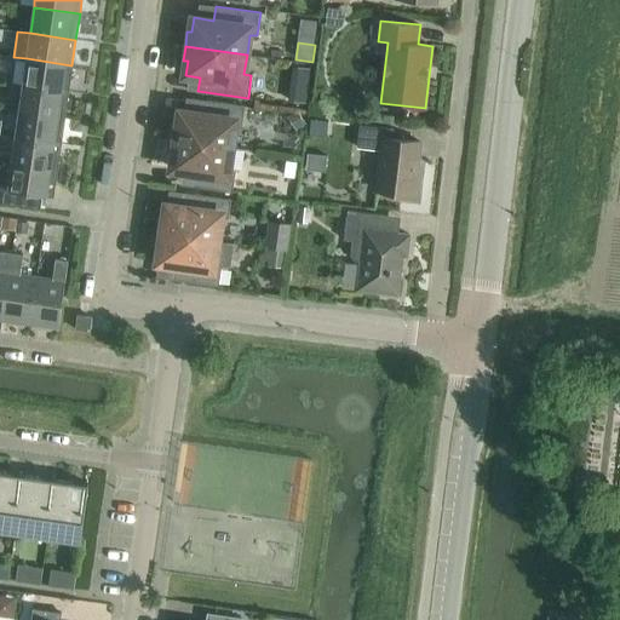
[(27,58),(22,85),(68,91),(72,65),(27,58)]
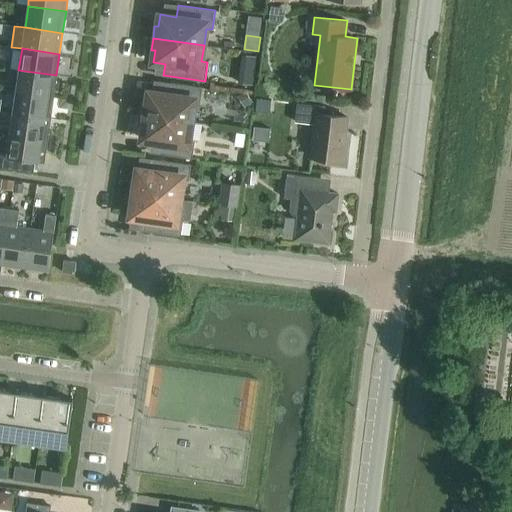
[(18,70),(15,91),(53,97),(56,75),(18,70)]
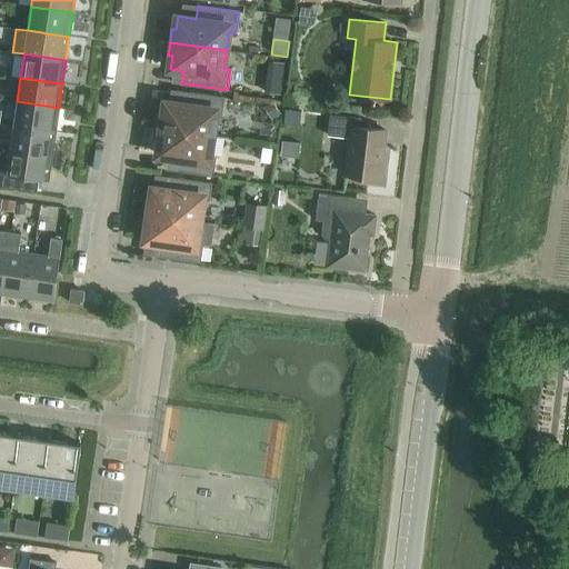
[(267,80),(266,91),(282,93),(285,82),(267,80)]
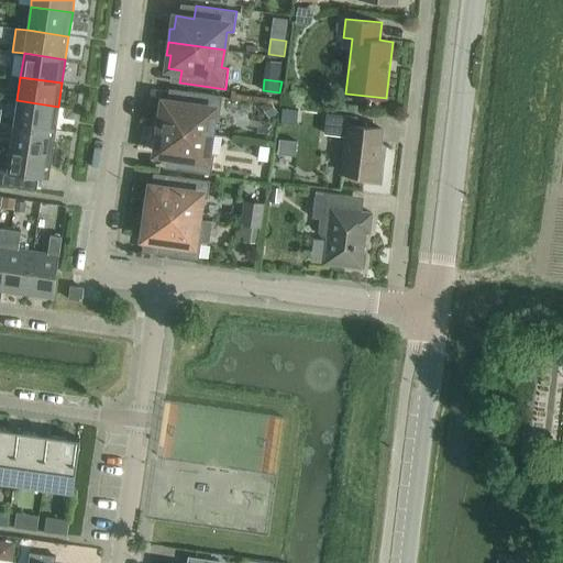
[(163,114),(156,113),(154,127),(210,134),(213,116),(220,117),(223,96),(188,91),(186,105),(164,101),(163,114)]
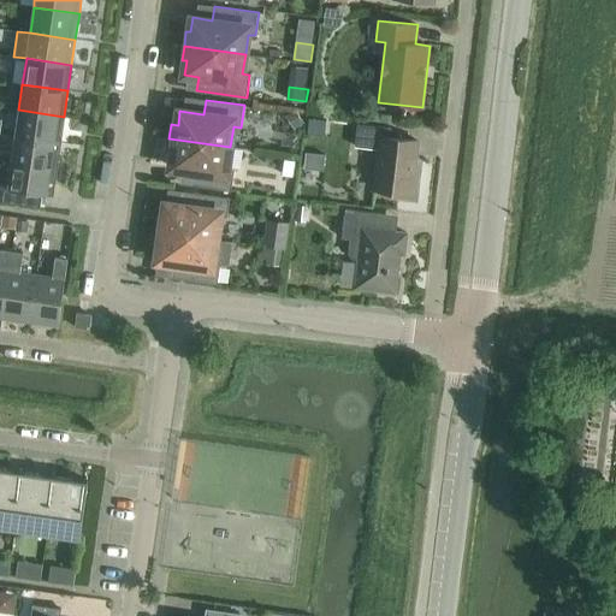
[(18,110),(15,136),(60,142),(64,117),(18,110)]
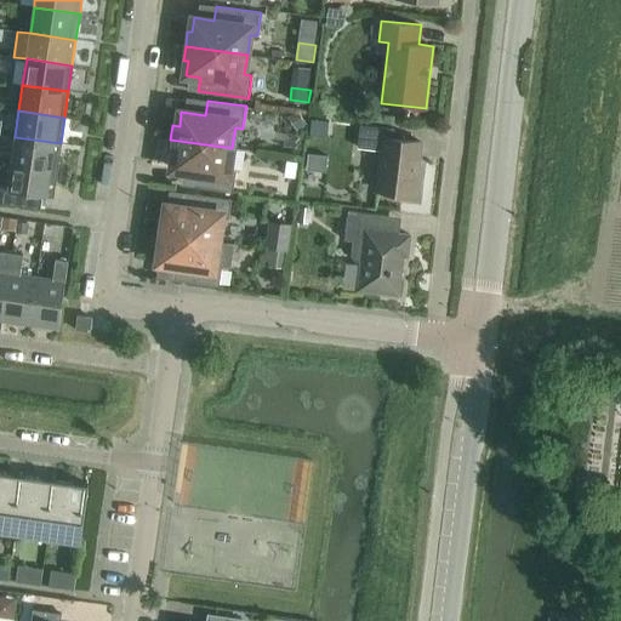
[(298,110),(289,117),(297,130),(307,123),(298,110)]
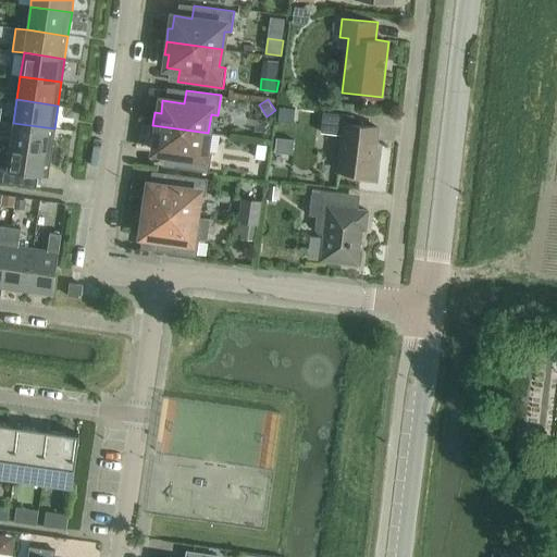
[(284,107),(282,121),(294,122),(296,108),(284,107)]
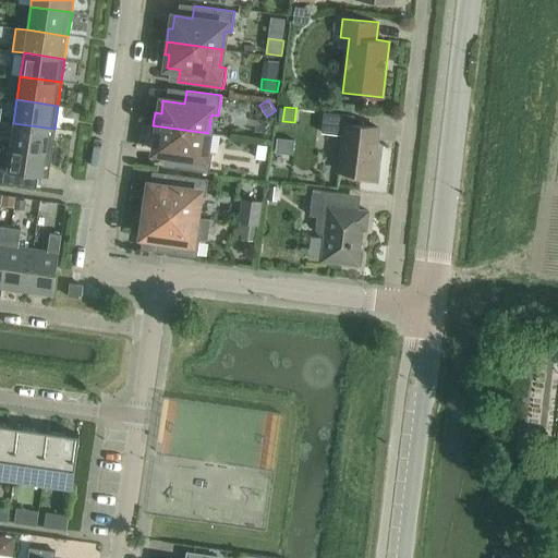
[(339,171),(373,176),(379,128),(353,124),(354,114),(324,111),(322,133),(343,136),(339,171)]
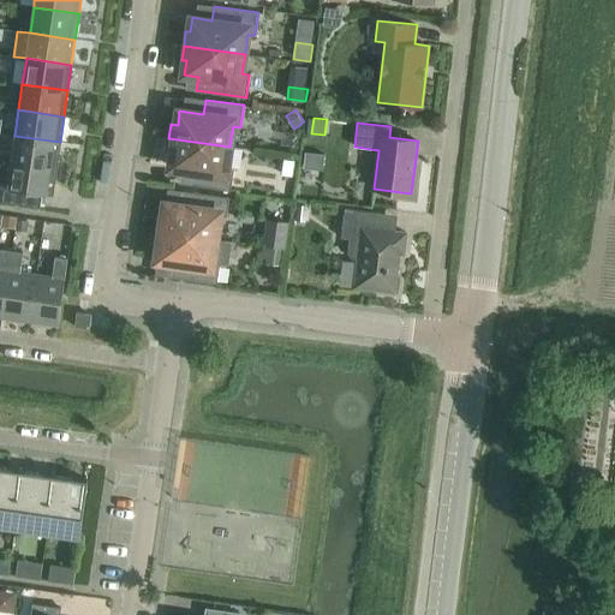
[(15,136),(11,161),(57,167),(60,142),(15,136)]
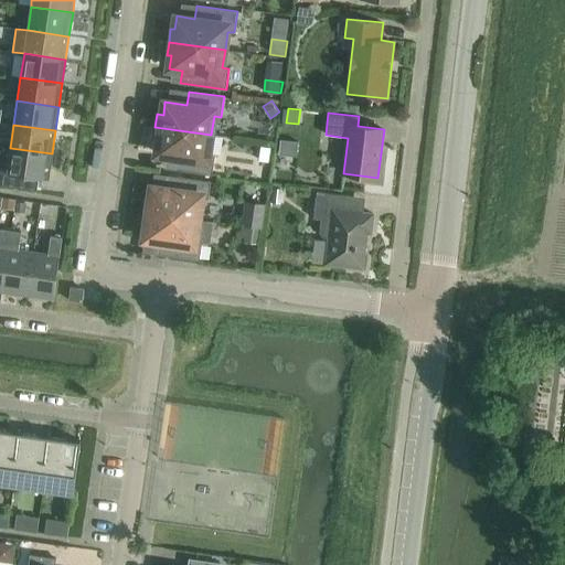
[(159,140),(158,153),(179,157),(178,170),(212,176),(215,155),(209,153),(211,135),(155,127),(152,139),(159,140)]
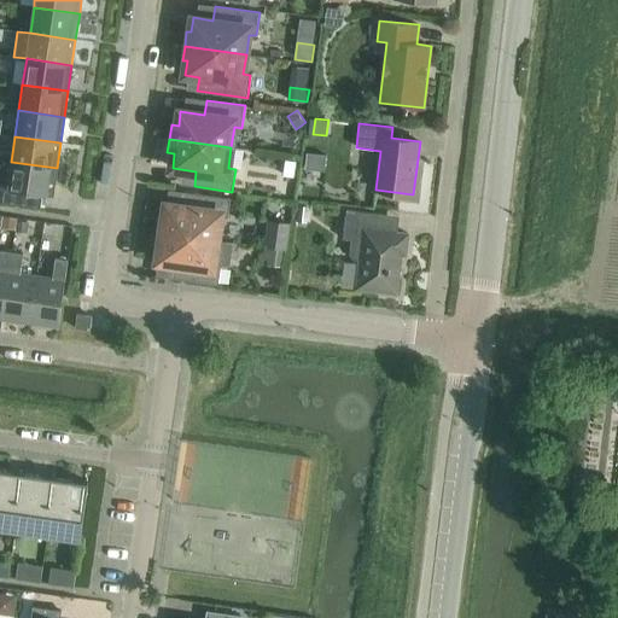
[(281,178),(298,180),(301,159),(284,158),(281,178)]
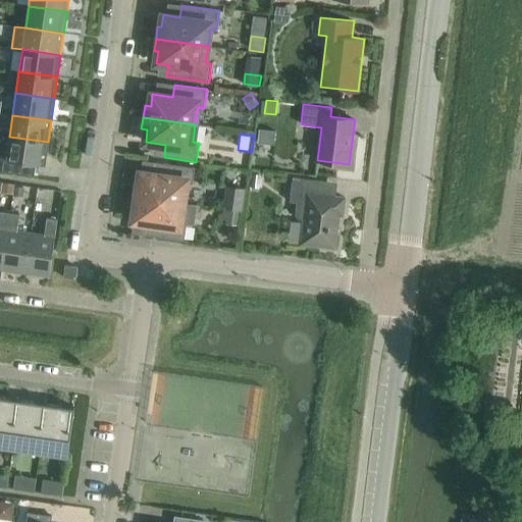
[(45,164),(48,142),(9,137),(7,152),(0,151),(0,170),(35,175),(36,163),(45,164)]
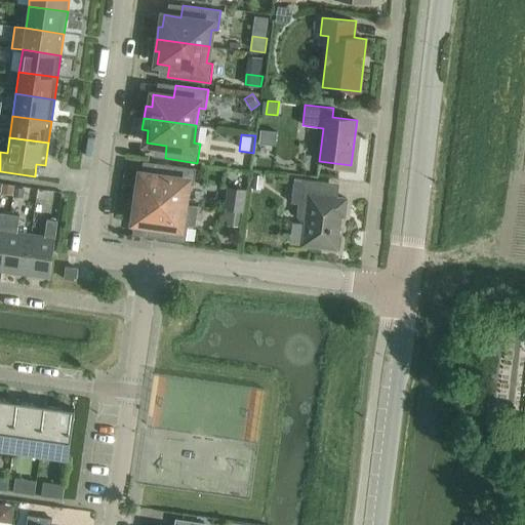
[(139,186),(133,185),(132,197),(185,204),(188,184),(194,185),(196,169),(156,163),(154,175),(142,173),(139,186)]
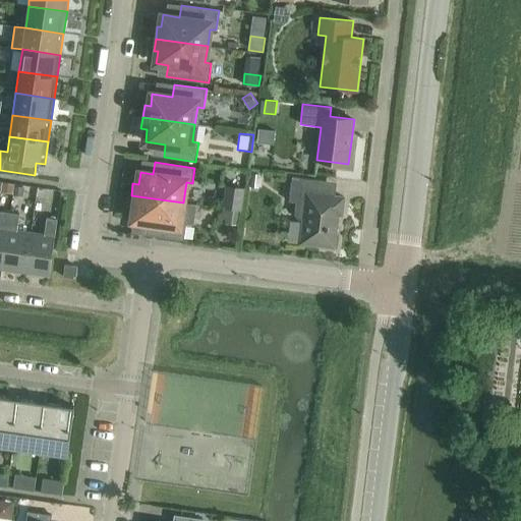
[(251,171),(249,186),(261,187),(263,172),(251,171)]
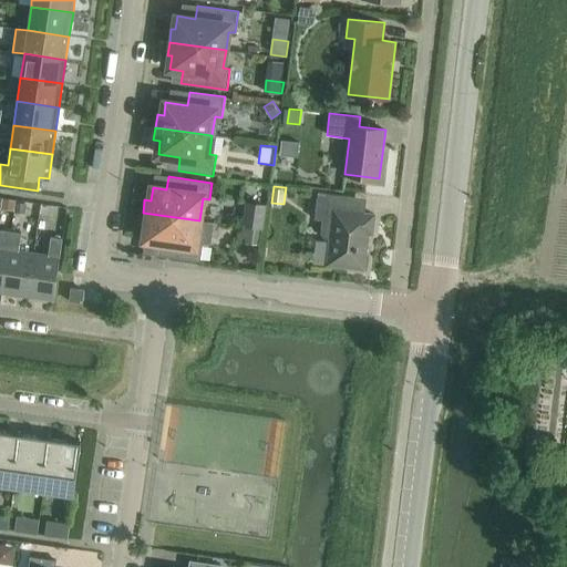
[(317,208),(316,219),(325,220),(322,233),(326,237),(331,238),(328,265),(352,268),(352,269),(366,270),(367,257),(366,257),(369,234),(372,234),(374,215),(366,214),(364,213),(348,212),(349,196),(318,193),(317,208)]
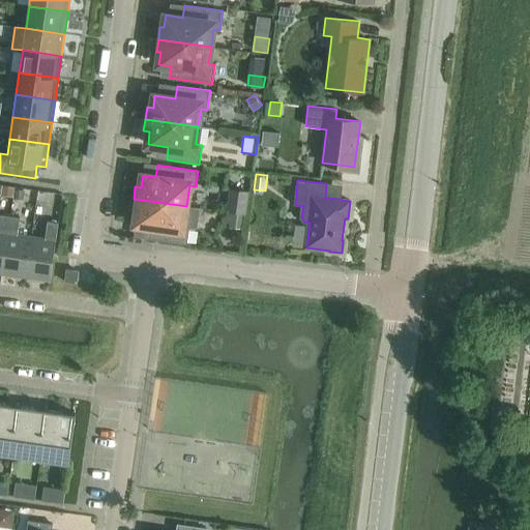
[(0,185),(0,188),(0,197),(13,199),(15,187),(0,185)]
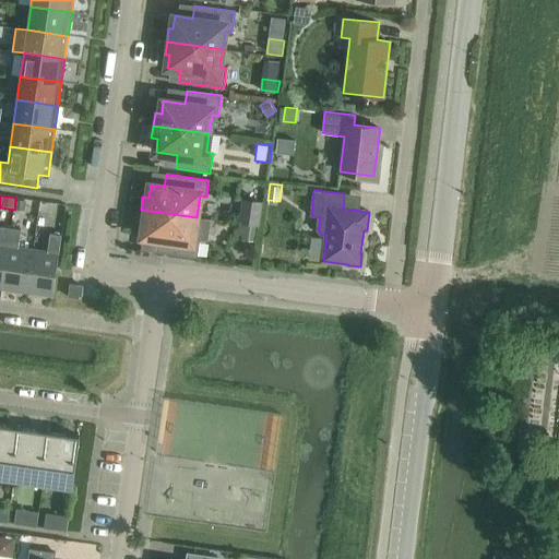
[(16,200),(15,210),(25,211),(26,201),(16,200)]
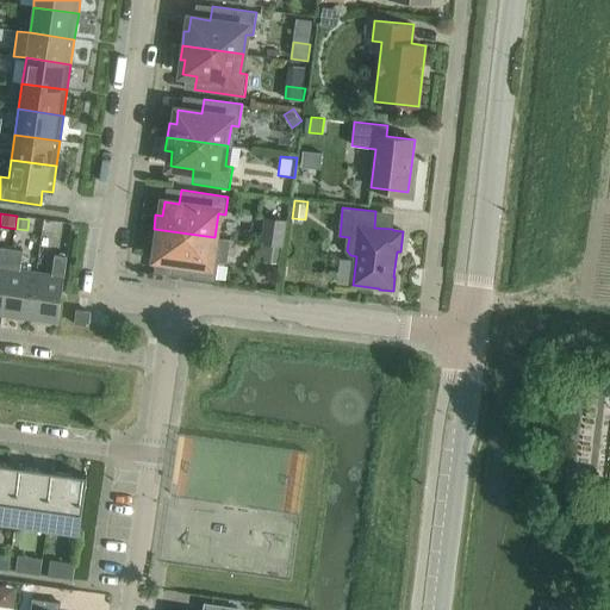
[(265,223),(262,243),(267,243),(281,246),(284,246),(286,226),(265,223)]
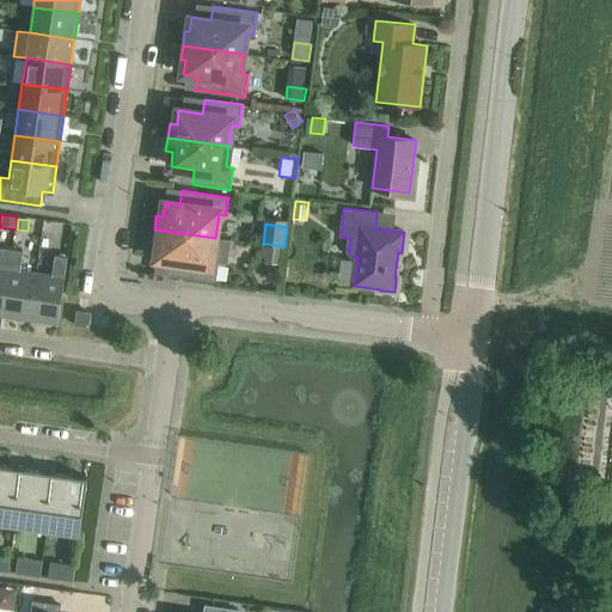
[(159,244),(157,258),(172,261),(170,275),(216,282),(219,263),(212,262),(215,238),(154,230),(152,244),(159,244)]
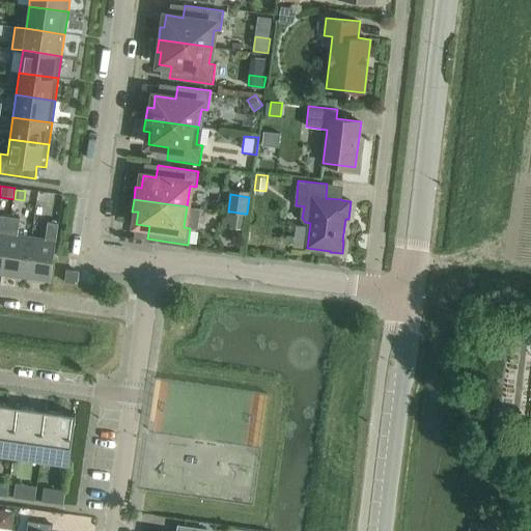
[(230,223),(230,227),(243,228),(245,214),(232,212),(230,223)]
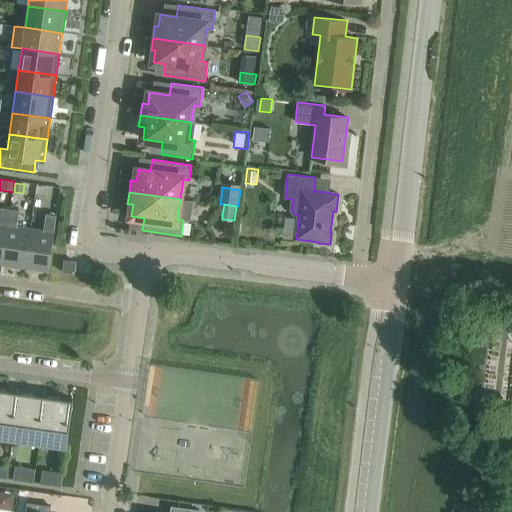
[(0,263),(1,264),(9,208),(0,206),(0,263)]
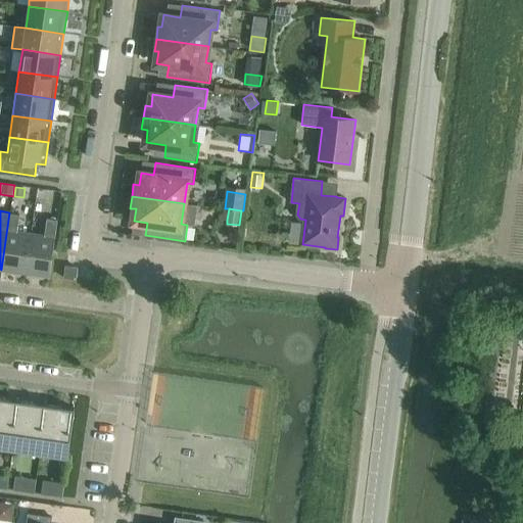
[(9,212),(1,270),(25,273),(31,232),(17,230),(19,215),(9,212)]
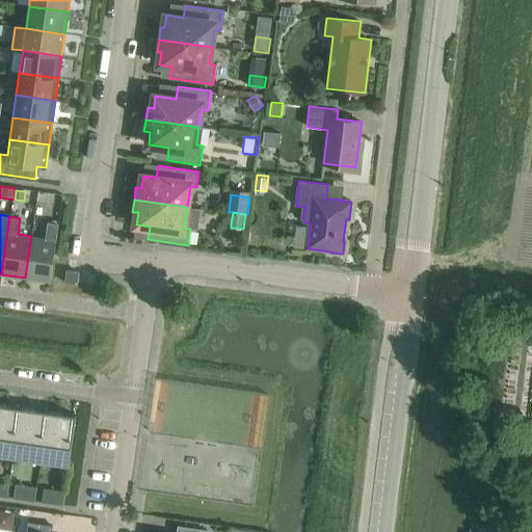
[(31,236),(25,277),(50,282),(58,223),(48,222),(46,238),(31,236)]
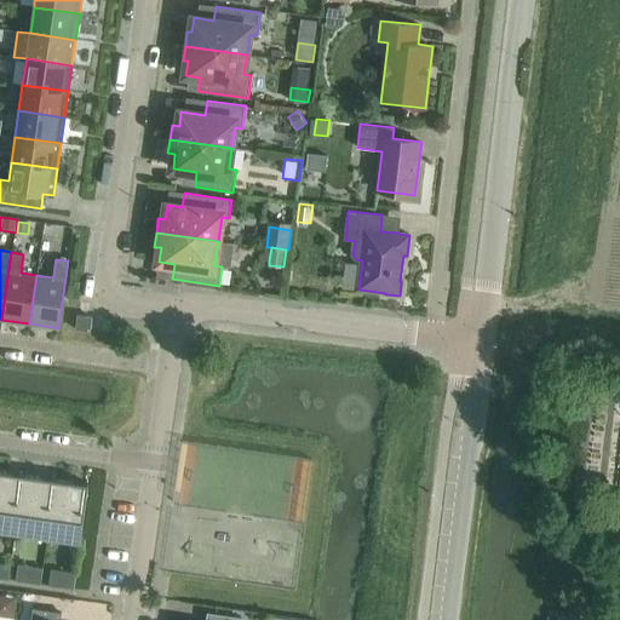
[(91,332),(91,329),(92,316),(78,315),(75,329),(91,332)]
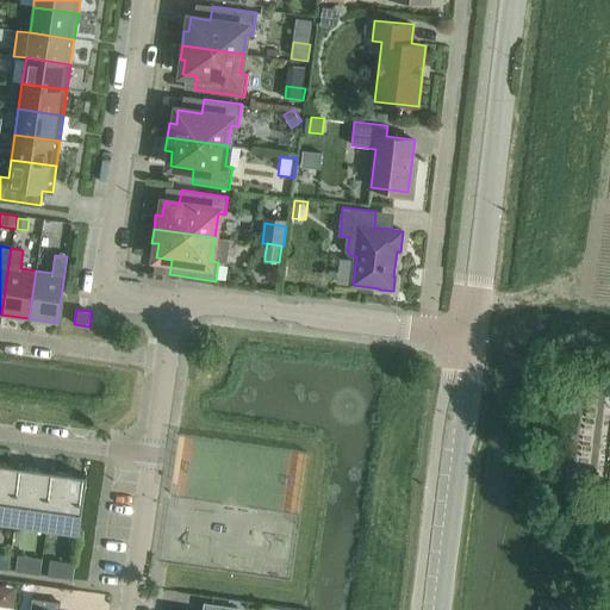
[(0,520),(17,523),(25,467),(0,462),(0,520)]
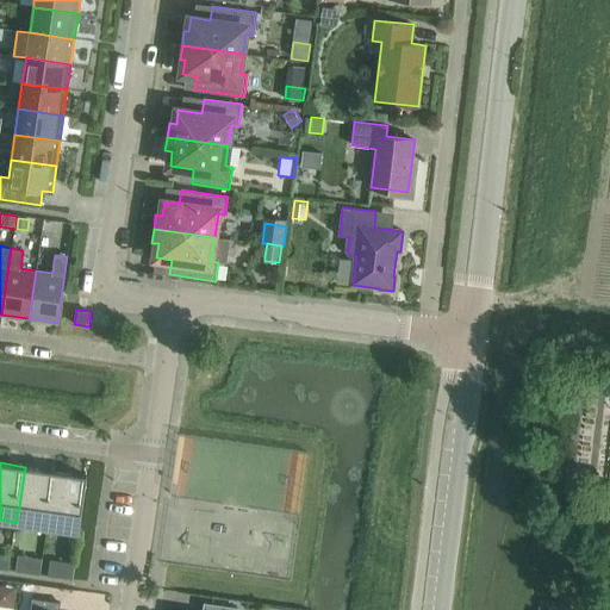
[(25,467),(17,523),(48,527),(56,472),(25,467)]
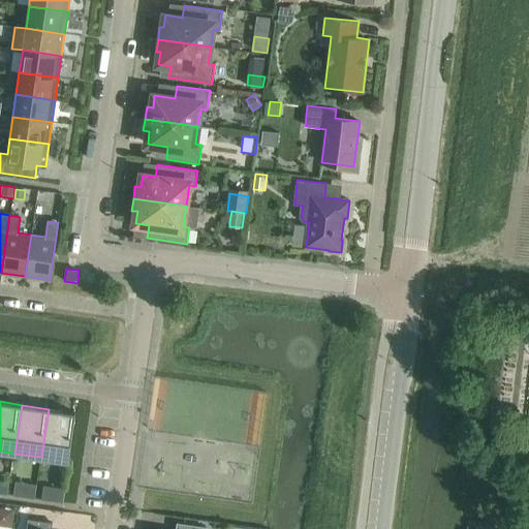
[(49,409),(41,457),(69,461),(76,413),(49,409)]
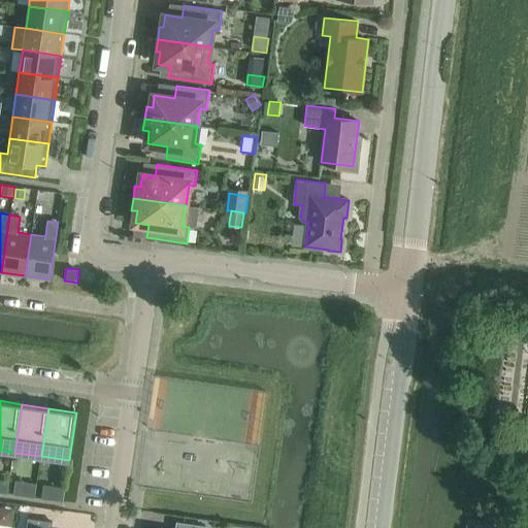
[(0,477),(0,492),(8,494),(9,480),(0,477)]
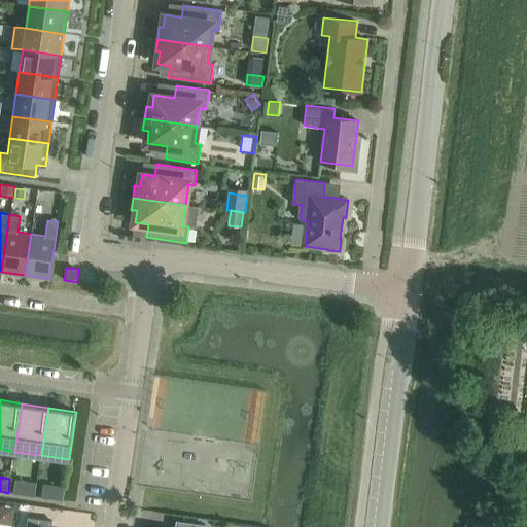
[(15,480),(13,493),(35,496),(37,483),(15,480)]
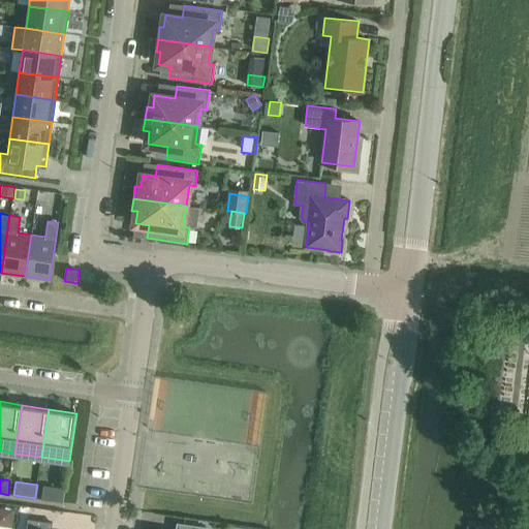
[(44,486),(42,499),(63,502),(65,489),(44,486)]
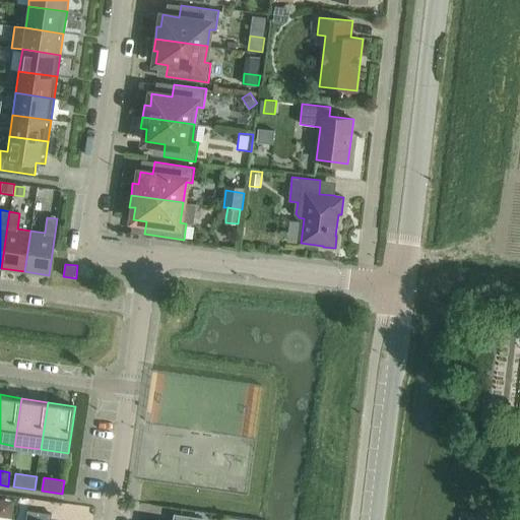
[(50,519),(52,514),(27,510),(25,519),(50,519)]
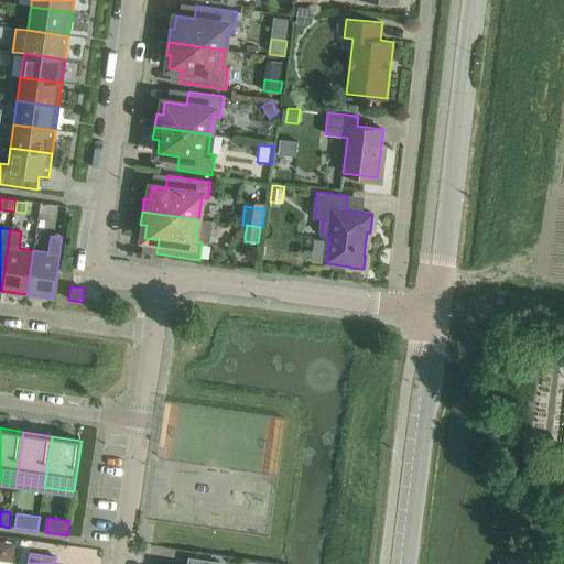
All buildings are outlined.
